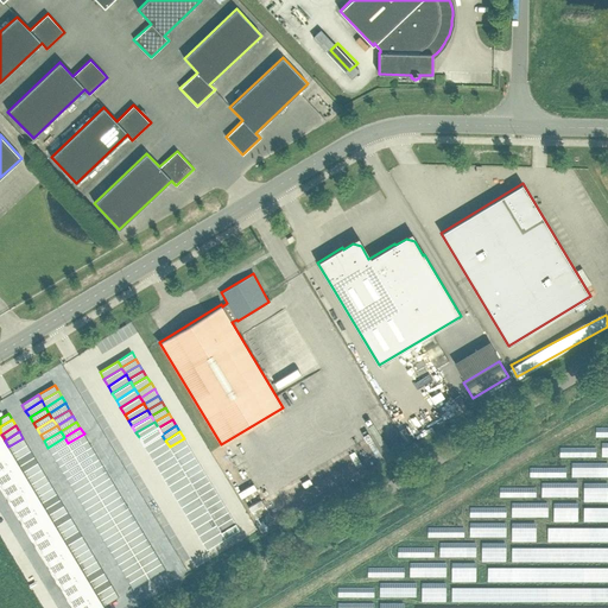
[(71,450),(88,439),(84,434),(68,443),(71,450)]
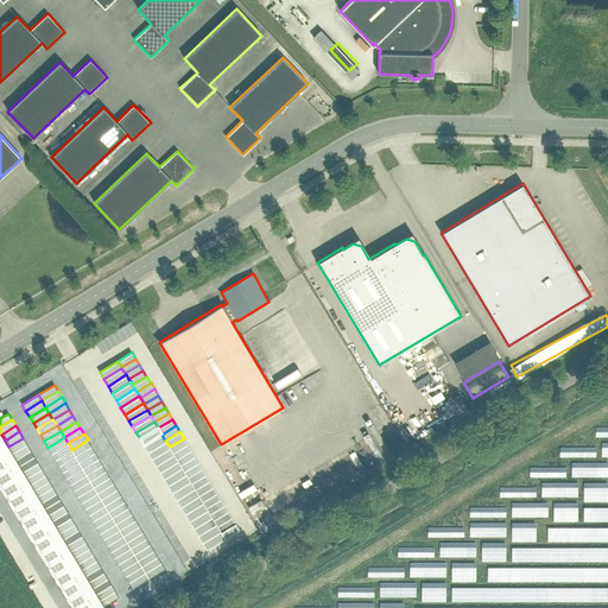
[(162,434),(144,445),(147,451),(165,441),(162,435),(162,434)]
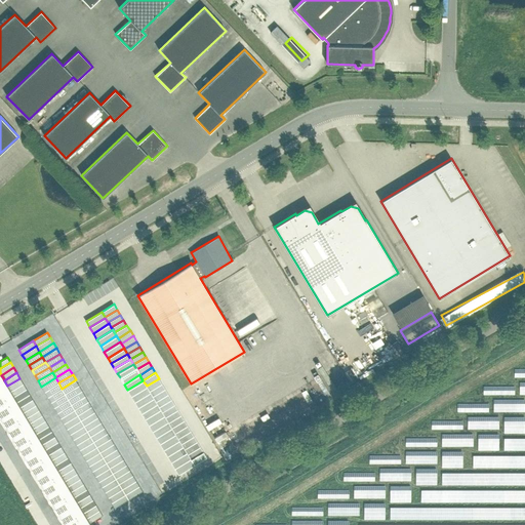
[(3,377),(0,378),(0,392),(8,387),(7,386),(4,380),(3,377)]
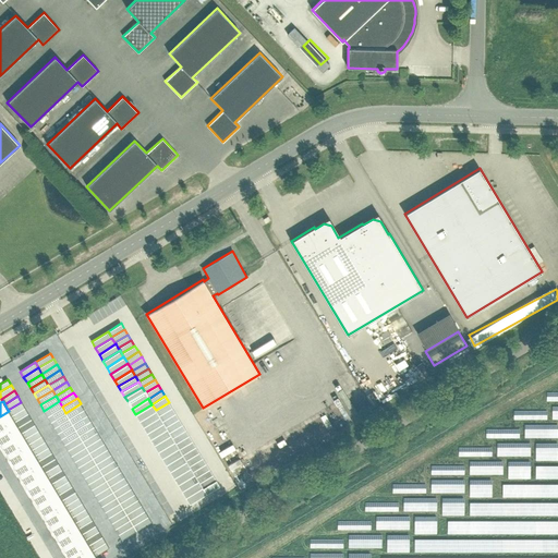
[(59,401),(44,411),(47,416),(62,407),(59,401)]
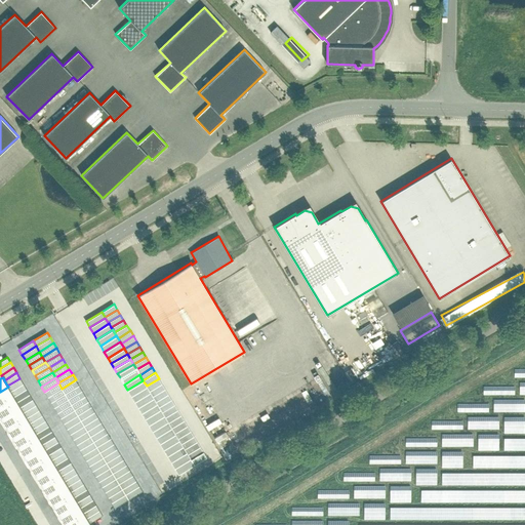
[(11,391),(24,384),(19,378),(7,386),(8,387),(11,391)]
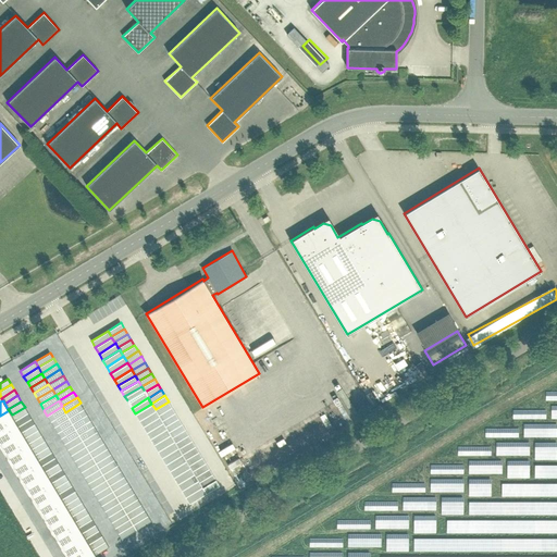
[(169,401),(156,409),(159,415),(172,407),(169,401)]
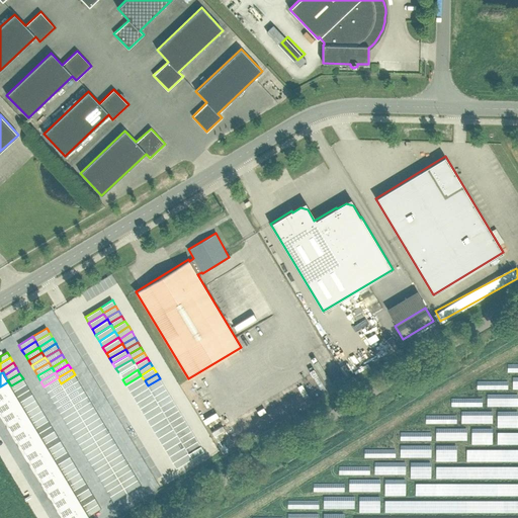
[(78,380),(75,374),(61,383),(64,389),(78,380)]
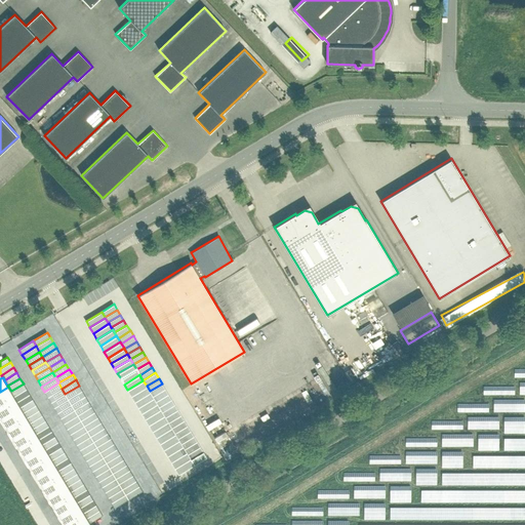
[(143,380),(127,390),(130,396),(147,386),(143,380)]
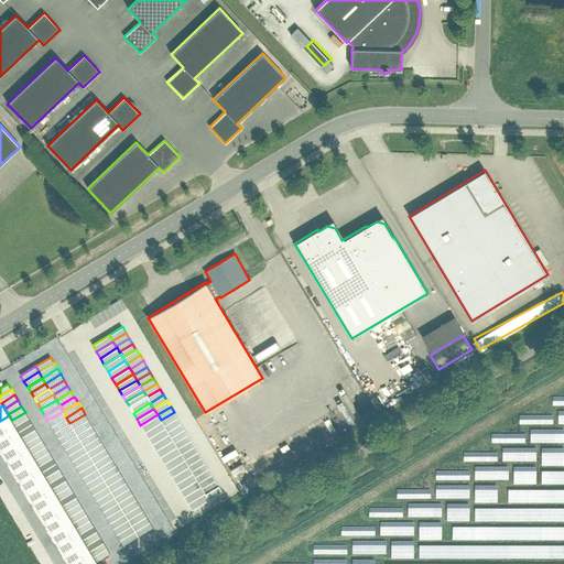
[(63,411),(47,421),(51,426),(66,418),(63,411)]
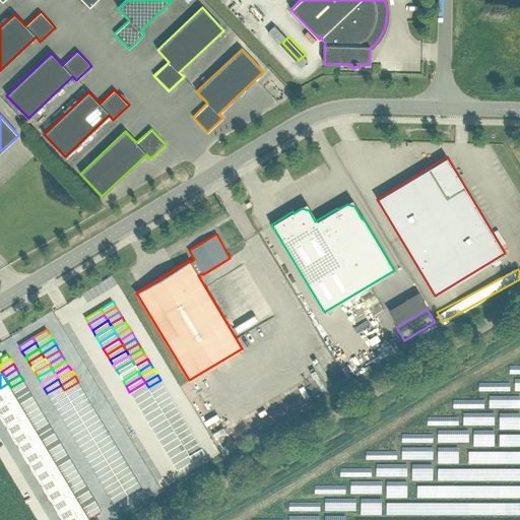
[(14,392),(26,385),(23,380),(11,387),(14,392)]
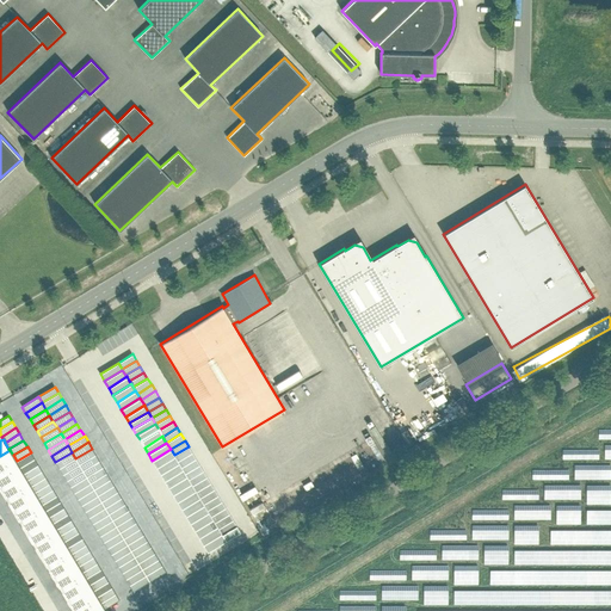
[(189,446),(174,455),(174,456),(178,461),(192,452),(189,446)]
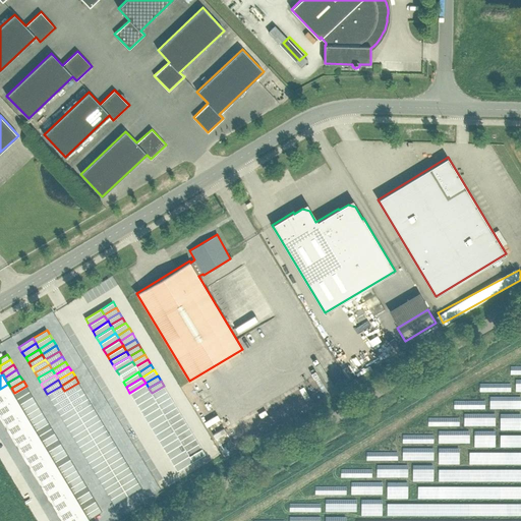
[(67,396),(81,388),(78,383),(64,391),(67,396)]
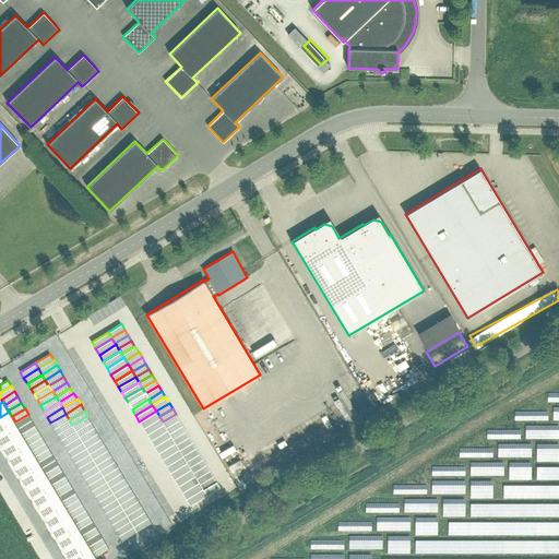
[(156,411),(139,421),(143,427),(159,417),(159,416),(156,411)]
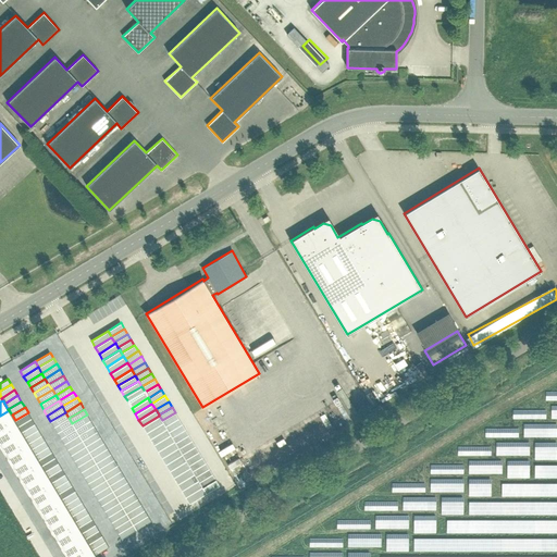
[(0,430),(15,421),(15,420),(12,415),(9,410),(0,416),(0,430)]
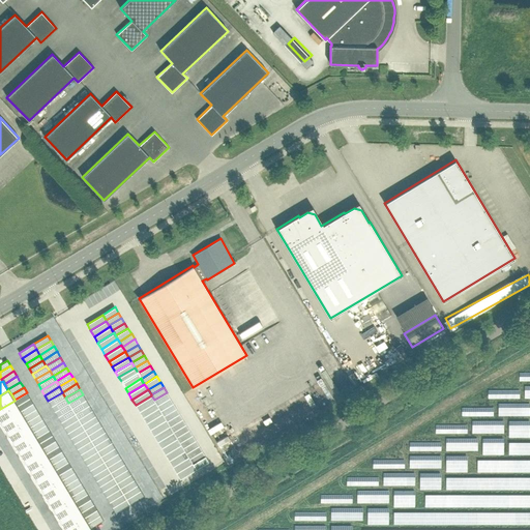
[(27,392),(15,400),(15,401),(18,405),(30,398),(27,392)]
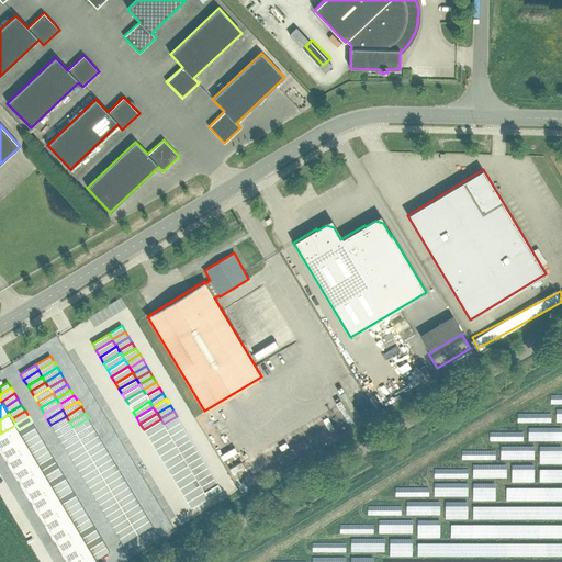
[(54,430),(69,422),(66,416),(51,425),(54,430)]
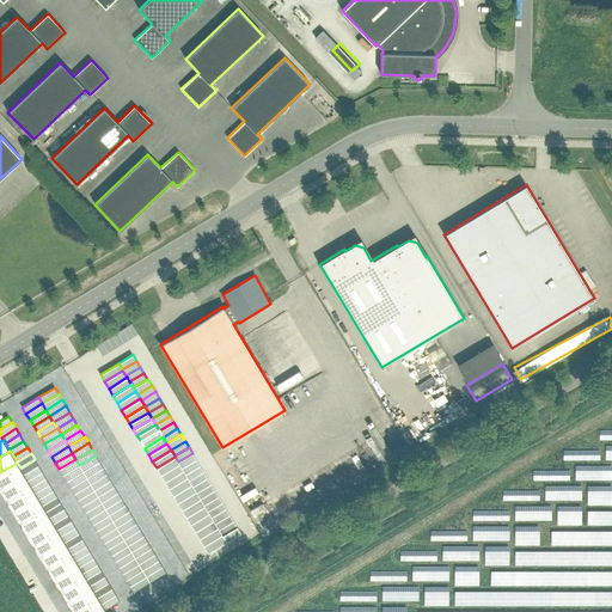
[(193,453),(178,461),(179,464),(182,467),(196,459),(193,453)]
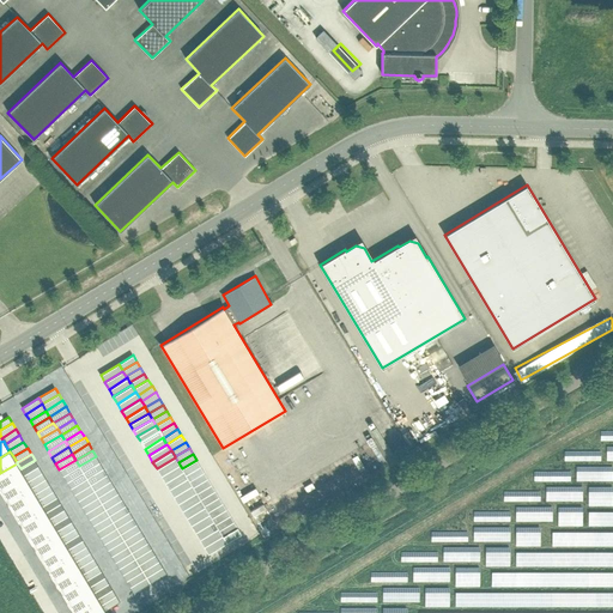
[(99,462),(96,456),(79,466),(83,472),(99,462)]
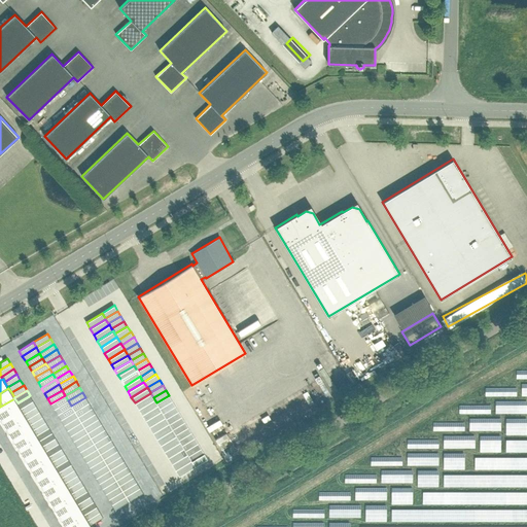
[(150,393),(135,402),(138,409),(154,399),(153,397),(150,393)]
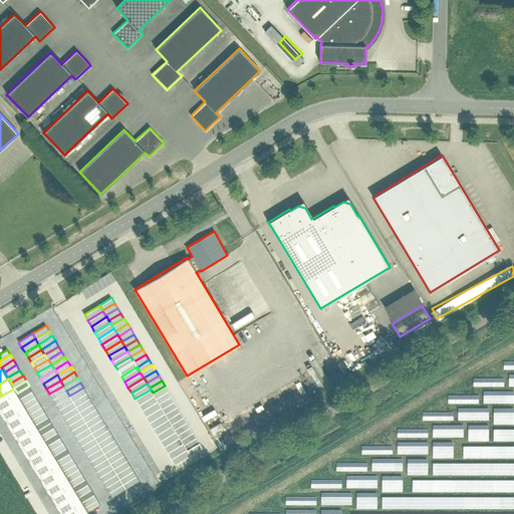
[(20,398),(32,391),(29,386),(17,393),(20,398)]
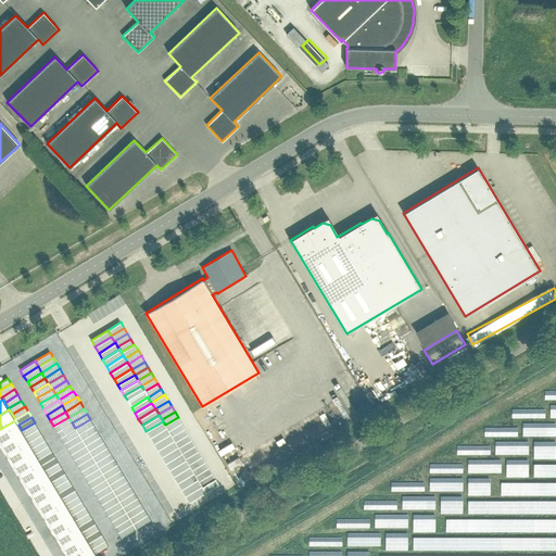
[(68,417),(53,426),(57,431),(72,422),(68,417)]
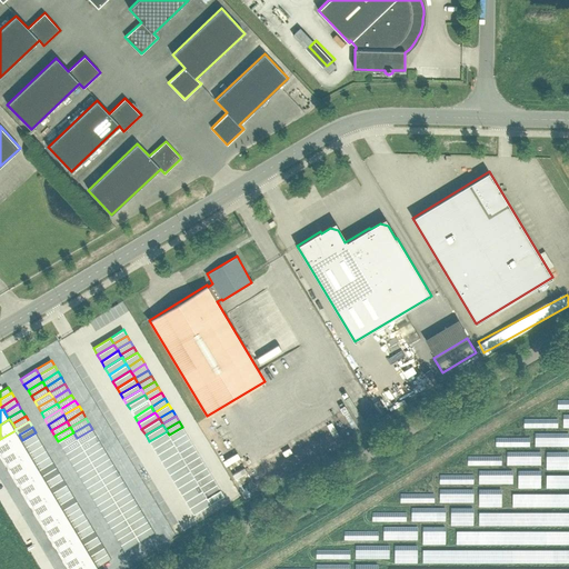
[(182,427),(169,435),(170,437),(172,440),(186,432),(182,427)]
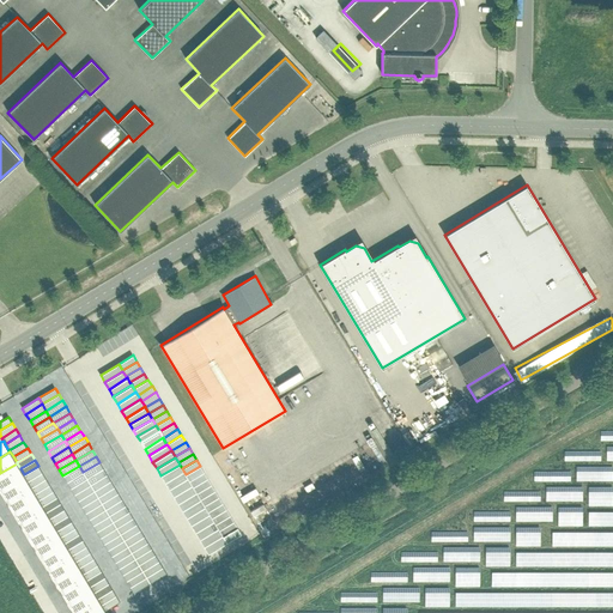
[(86,478),(103,468),(99,462),(83,472),(86,478)]
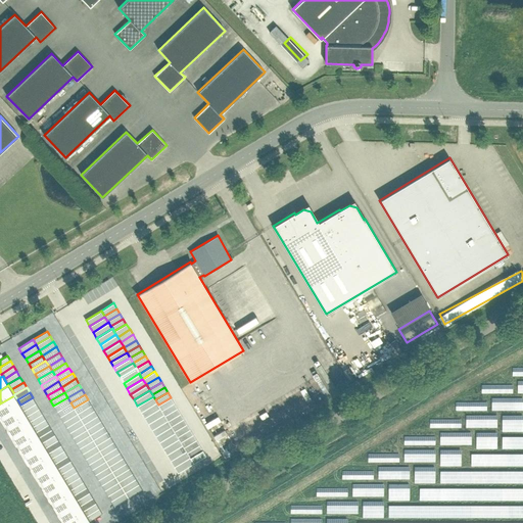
[(0,403),(0,417),(20,405),(17,399),(14,395),(0,403)]
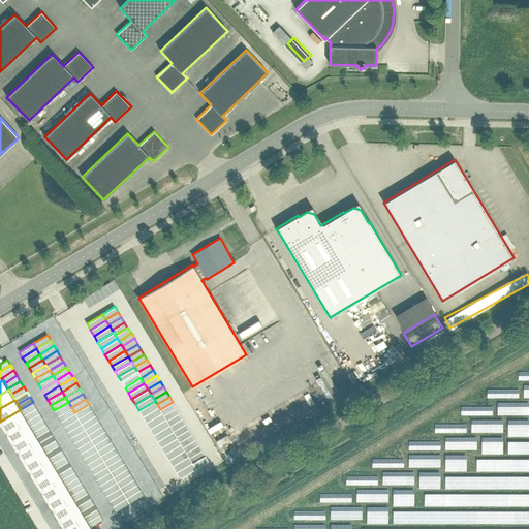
[(155,401),(138,410),(143,415),(158,406),(157,404),(155,401)]
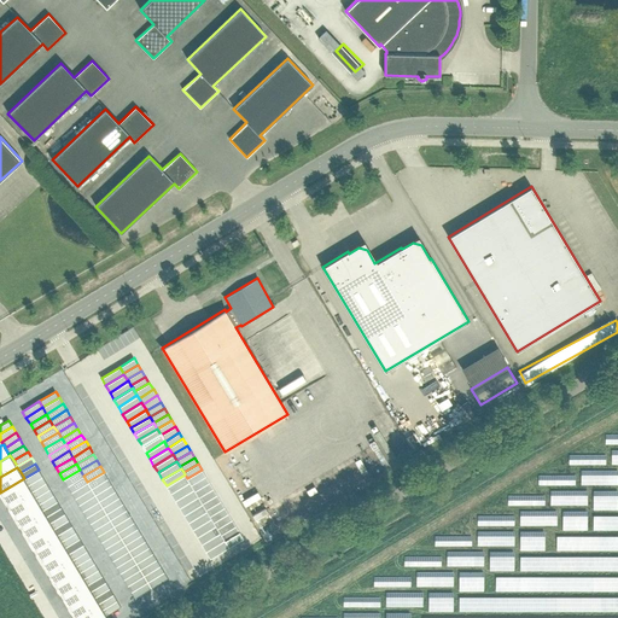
[(42,476),(39,470),(24,478),(28,484),(42,476)]
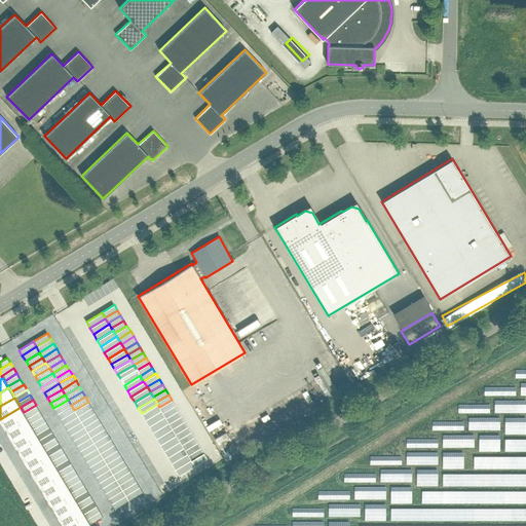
[(71,405),(68,400),(53,408),(58,413),(71,405)]
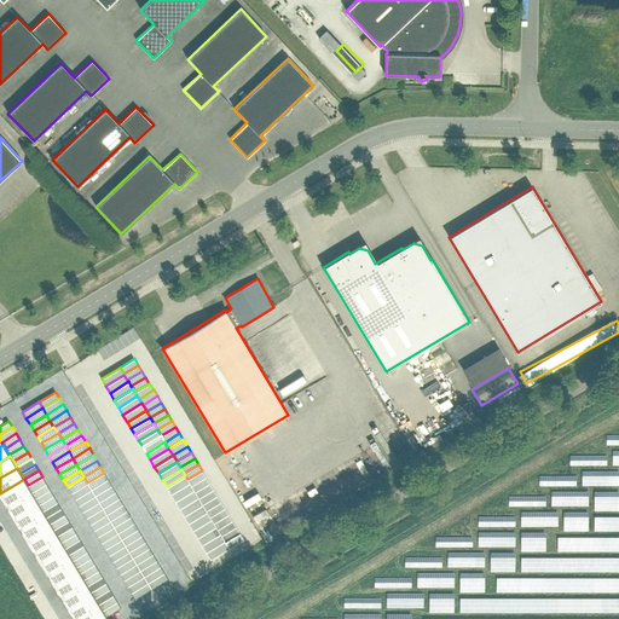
[(202,470),(187,479),(189,482),(191,486),(206,476),(202,470)]
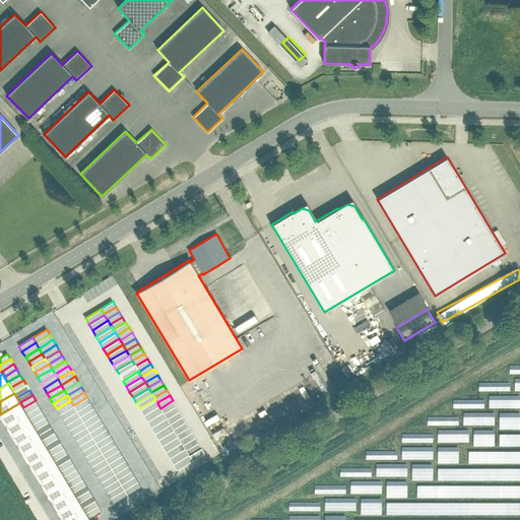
[(87,397),(73,405),(76,410),(90,402),(87,397)]
